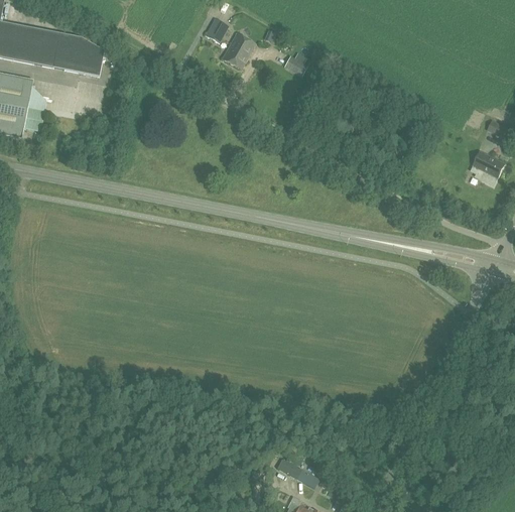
[(0,54),(52,66),(98,75),(103,48),(80,35),(59,30),(0,19),(3,0),(0,0),(0,54)]
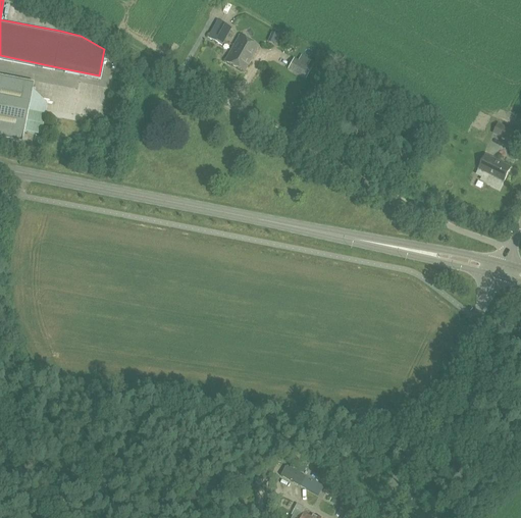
[(4,18),(17,18),(18,4),(10,4),(10,0),(4,0),(4,18)]
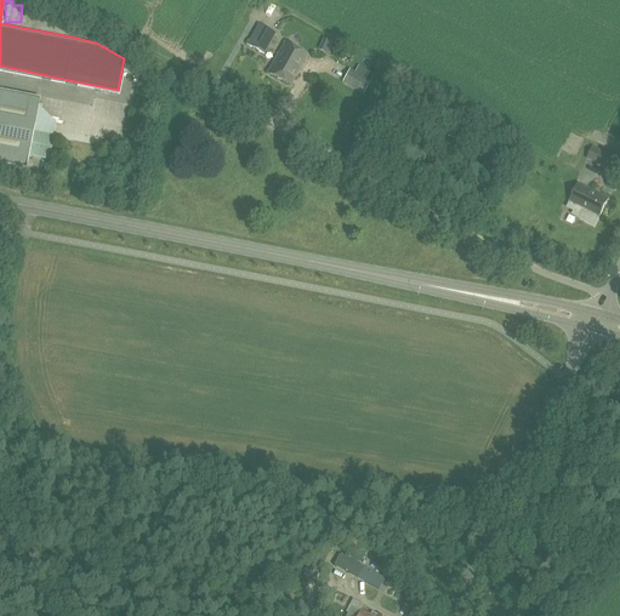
[(246,40),(262,50),(274,29),(257,20),(246,40)]
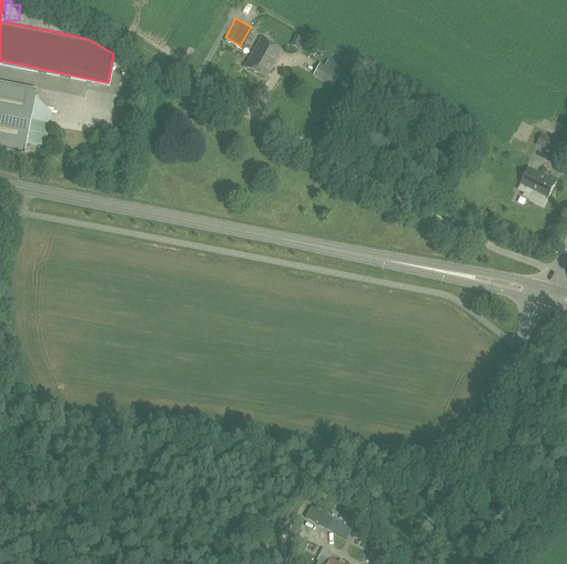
[(243,62),(265,74),(281,46),(260,33),(243,62)]
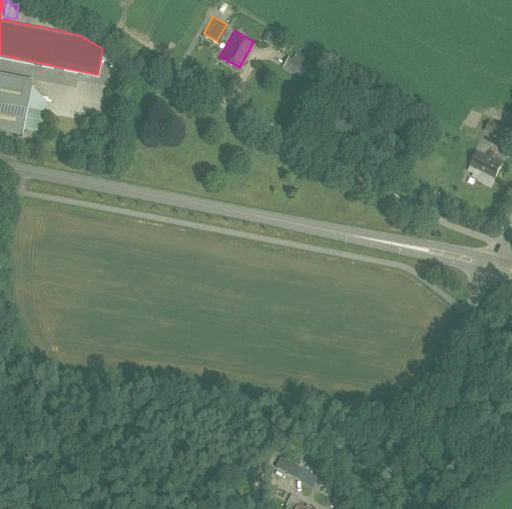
[(282,63),(301,73),(306,63),(288,53),(282,63)]
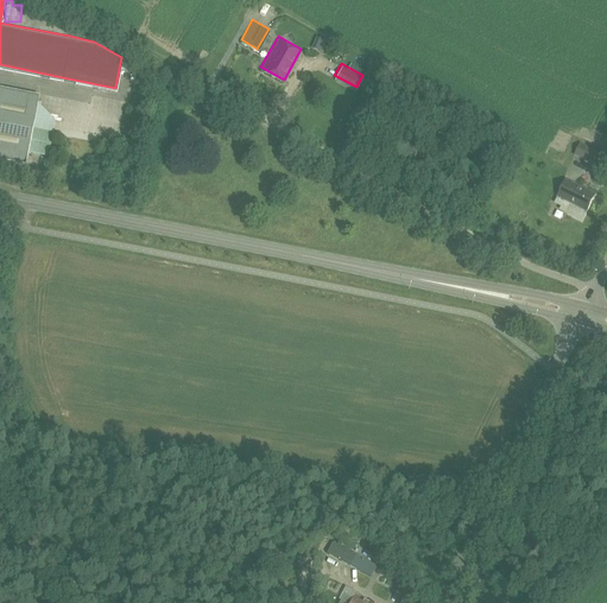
[(0,156),(25,160),(38,90),(0,82),(0,156)]
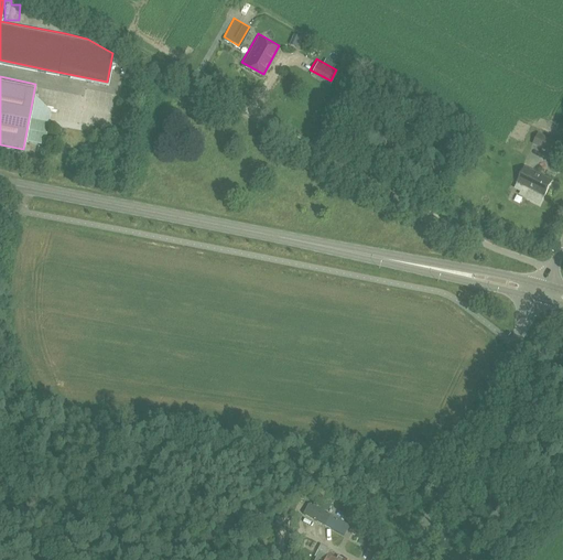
[(34,95),(31,140),(46,141),(50,105),(58,106),(60,97),(34,95)]
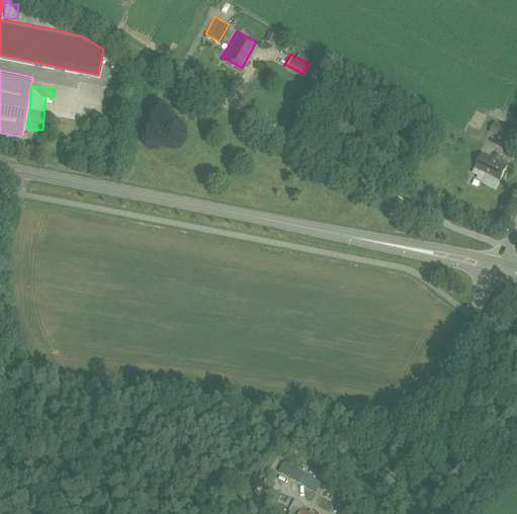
[(63,88),(62,95),(70,97),(72,90),(63,88)]
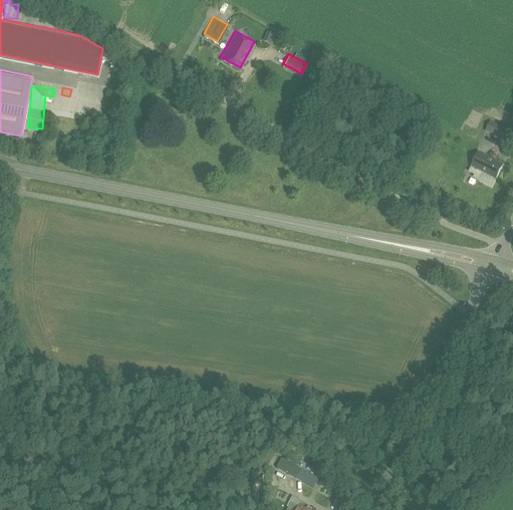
[(484,128),(500,136),(505,125),(490,117),(484,128)]
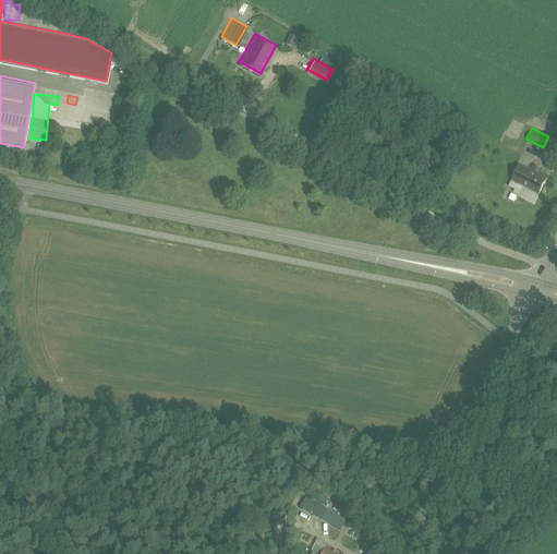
[(546,175),(519,161),(507,183),(513,187),(512,190),(533,201),(546,175)]
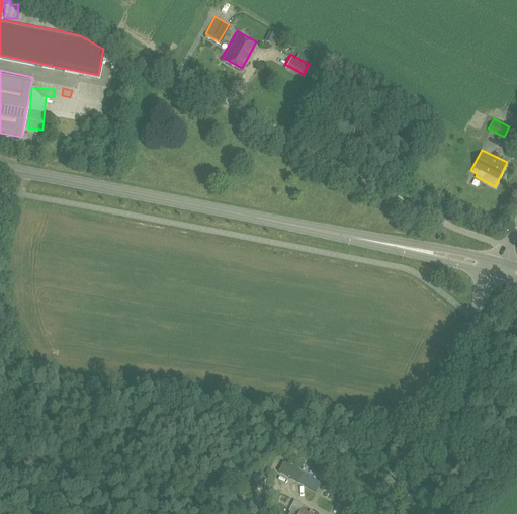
[(216,452),(224,456),(230,442),(222,438),(216,452)]
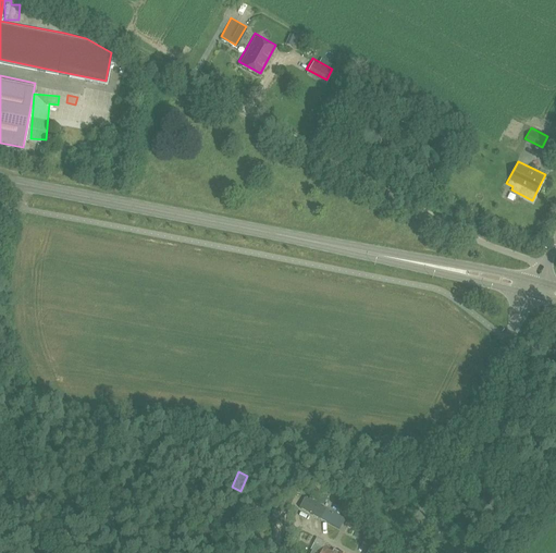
[(349,480),(345,484),(349,490),(354,486),(349,480)]
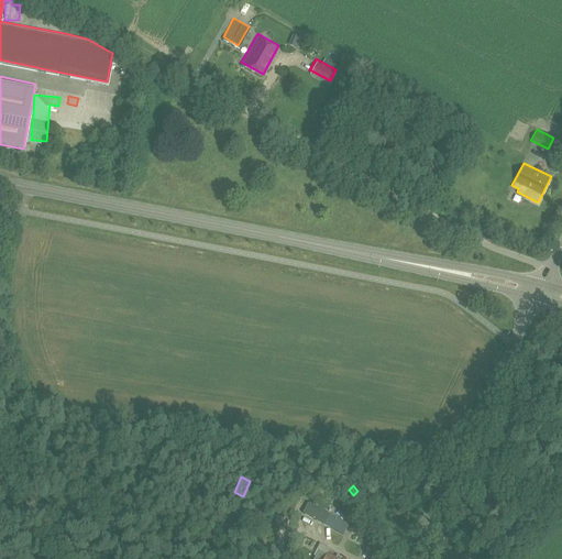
[(300,510),(340,529),(343,524),(332,517),(334,513),(306,499),(300,510)]
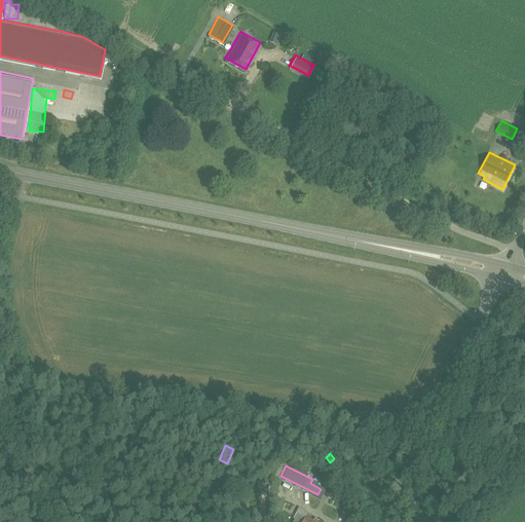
[(328,494),(339,500),(345,488),(342,486),(343,483),(341,482),(340,484),(335,481),(328,494)]
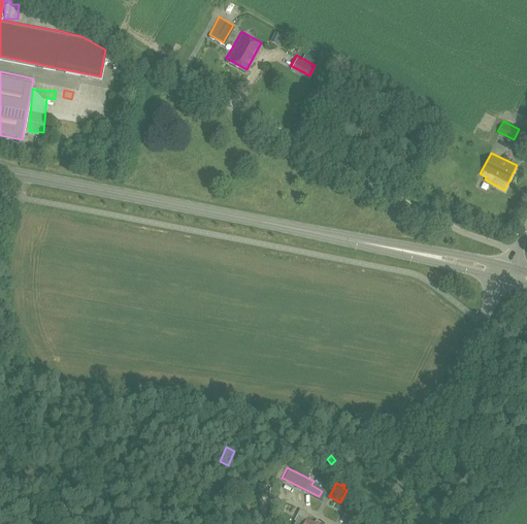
[(327,523),(328,523),(319,518),(318,521),(305,515),(305,516),(297,512),(291,523),(327,523)]
